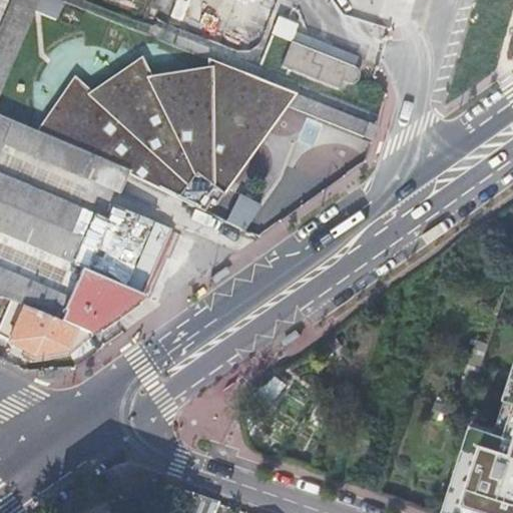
[(0,94),(32,19),(39,4),(30,0),(13,0),(0,30),(0,232),(72,264),(82,239),(0,203),(0,94)]
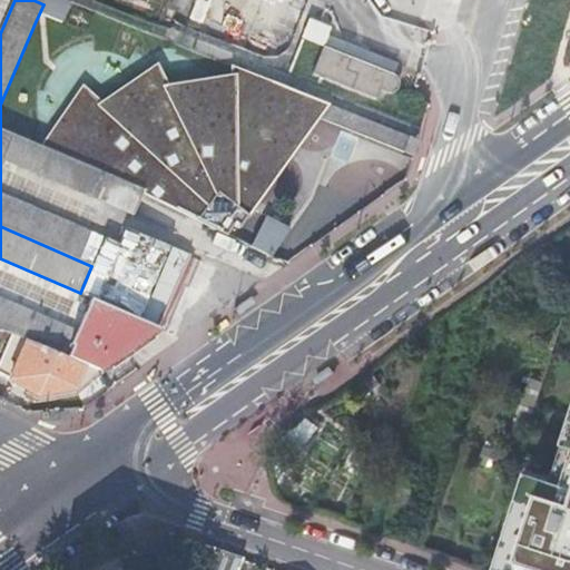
[(69,9),(48,0),(45,0),(43,5),(36,21),(60,31),(69,9)]
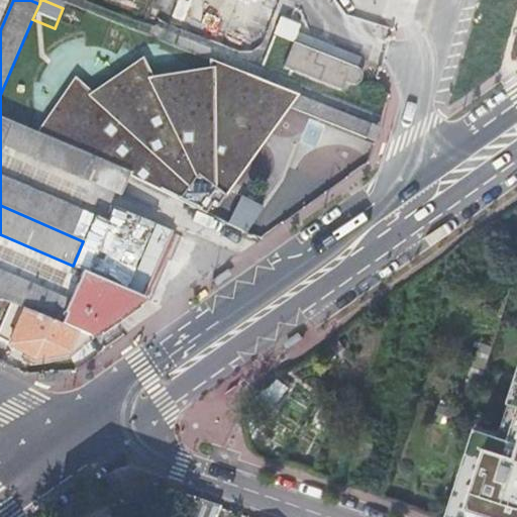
[(359,69),(296,44),(285,73),(341,94),(345,83),(354,86),(359,85),(363,82),(364,79),(364,75),(360,70),(359,69)]
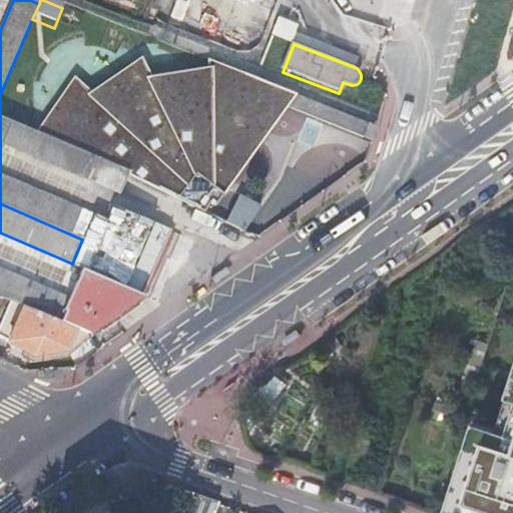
[(81,83),(37,130),(129,171),(128,173),(175,200),(204,213),(209,205),(215,209),(294,102),(247,83),(240,101),(212,99),(213,86),(153,82),(147,69),(91,92),(81,83)]
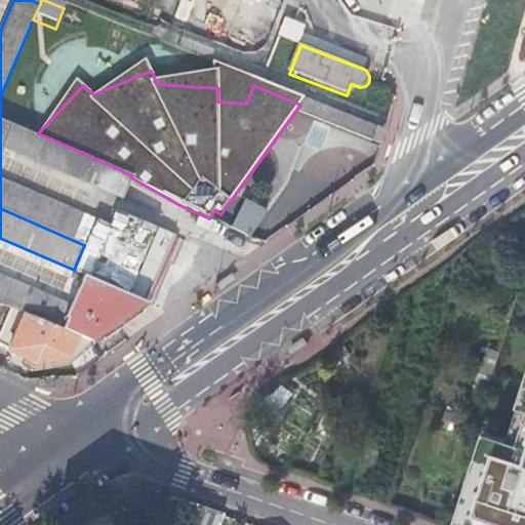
[(246,104),(253,85),(219,71),(217,102),(246,104)]
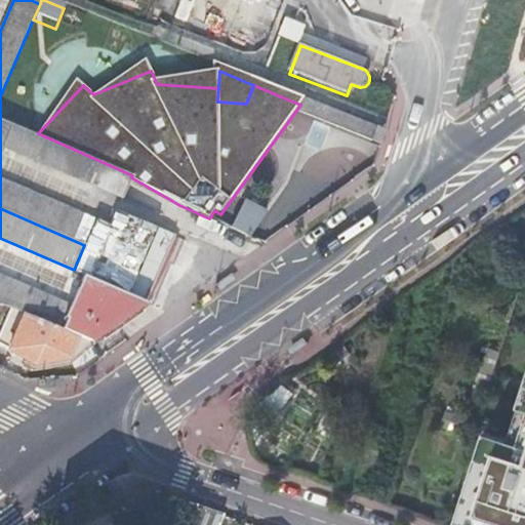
[(382,137),(300,105),(291,117),(378,153),(382,137)]
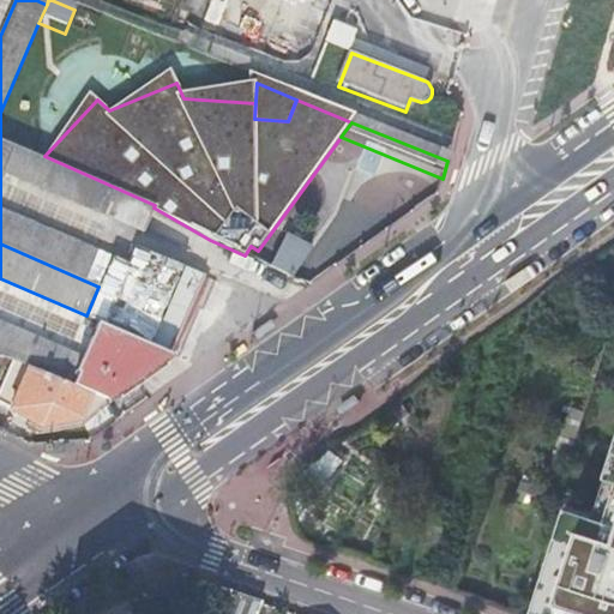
[(155,205),(0,136),(0,244),(98,287),(112,256),(0,208),(0,179),(4,170),(144,232),(154,208),(155,205)]
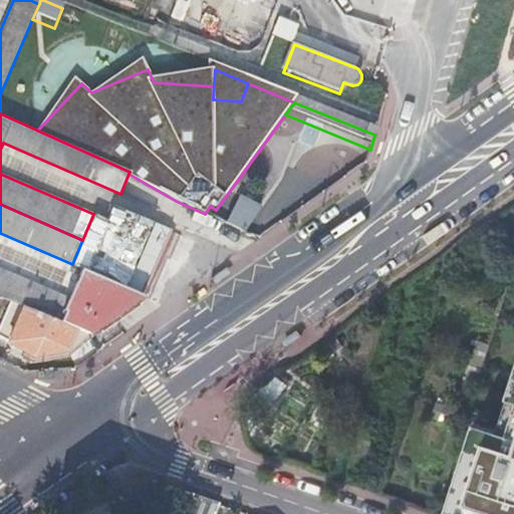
[(241,199),(237,206),(256,218),(261,211),(241,199)]
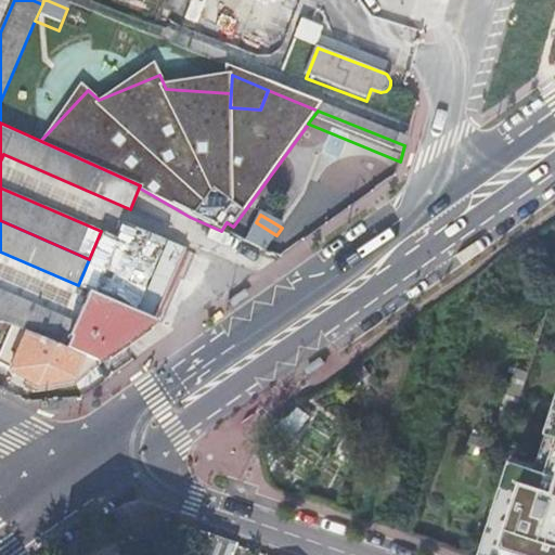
[(256,222),(244,242),(261,249),(261,252),(262,253),(276,235),(256,222)]
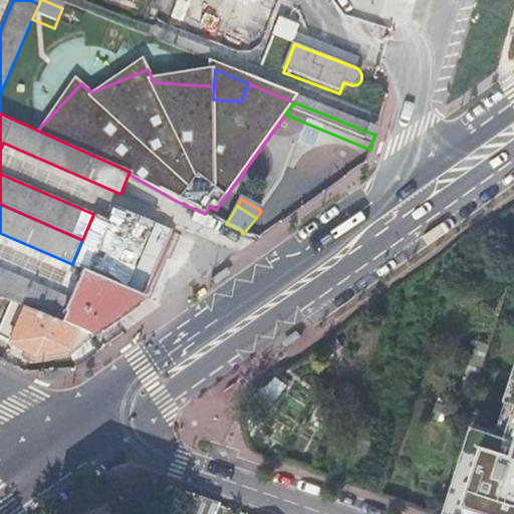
[(112,207),(85,274),(125,291),(141,256),(154,225),(112,207)]
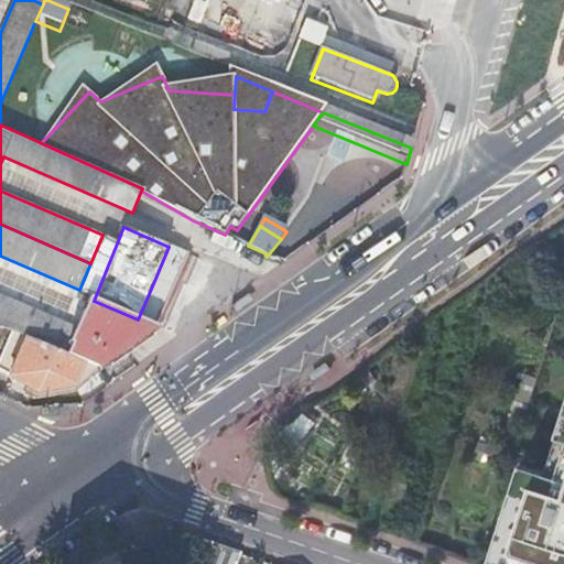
[(248,294),(232,305),(237,312),(252,301),(248,294)]
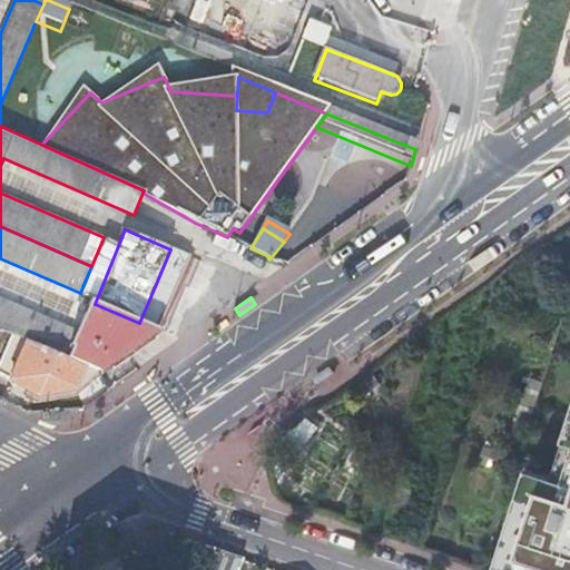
[(67,359),(77,333),(0,300),(0,330),(11,335),(67,359)]
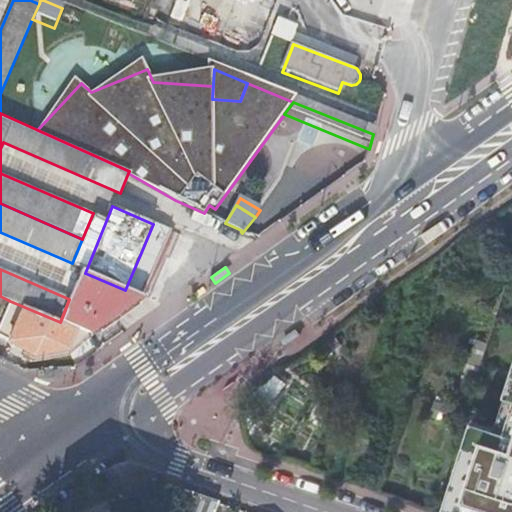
[(69,299),(60,322),(87,334),(94,329),(142,297),(125,290),(85,273),(81,272),(75,285),(69,299)]
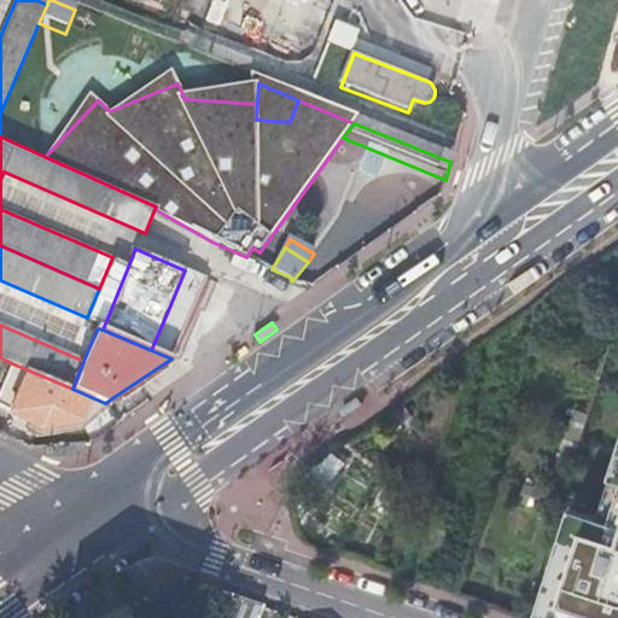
[(111,408),(108,403),(105,403),(73,389),(12,363),(0,391),(0,407),(44,430),(81,423),(85,424),(110,409),(111,408)]
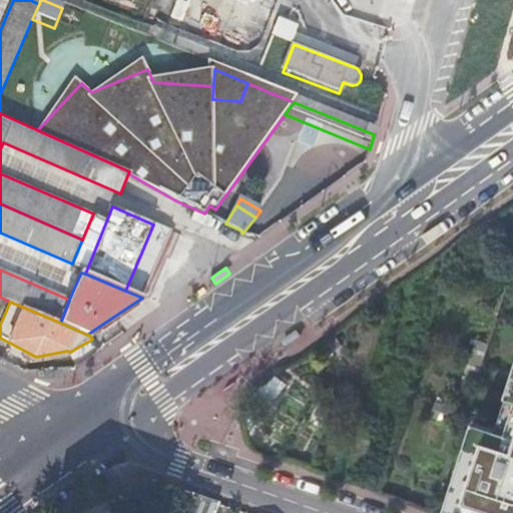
[(296,330),(280,341),(284,347),(300,337),(296,330)]
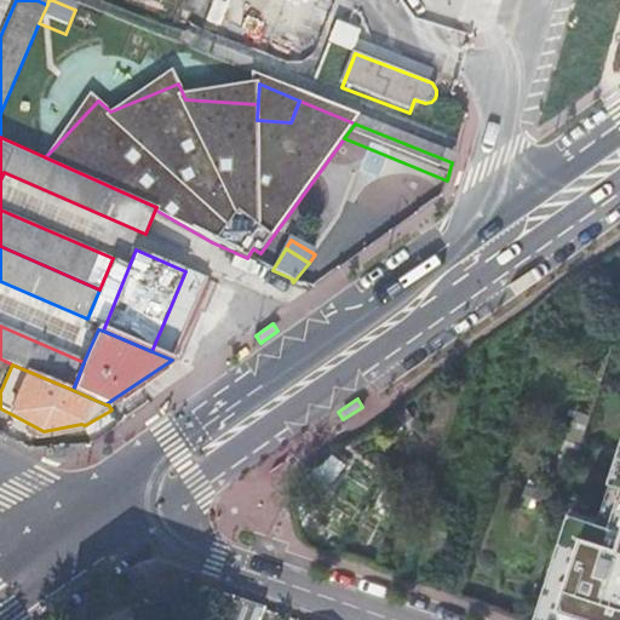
[(619,619),(619,509),(615,526),(575,512),(540,619),(619,619)]
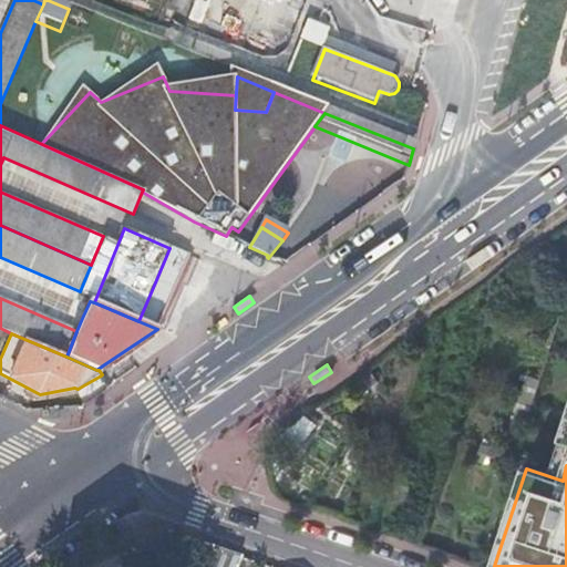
[(237,566),(243,556),(222,548),(202,542),(191,566),(237,566)]
